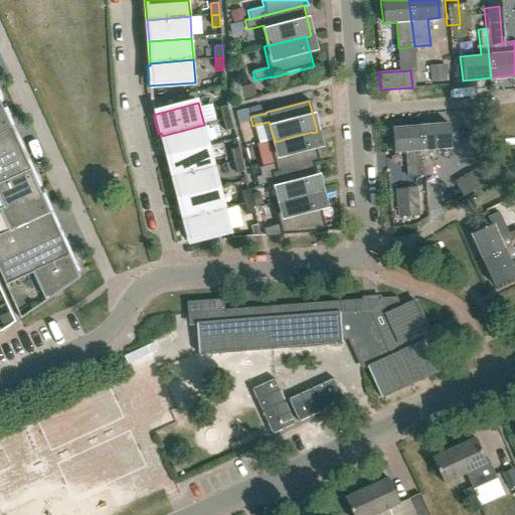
[(222,120),(230,118),(227,106),(219,109),(222,120)]
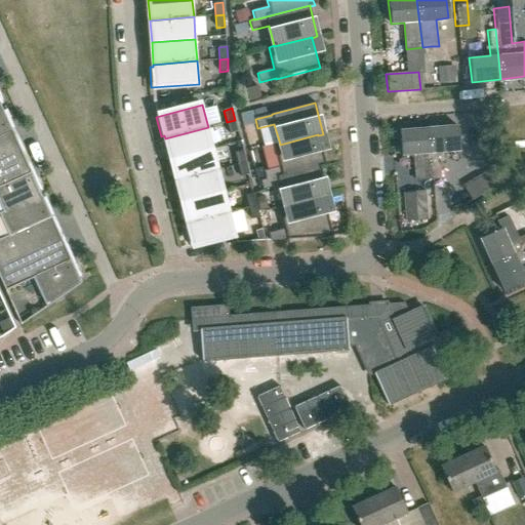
[(0,161),(21,152),(6,120),(10,119),(6,110),(3,111),(2,109),(0,109),(0,161)]
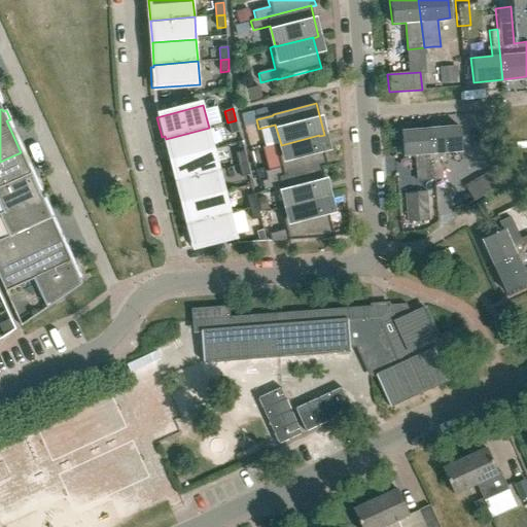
[(236,120),(227,123),(231,135),(239,133),(236,120)]
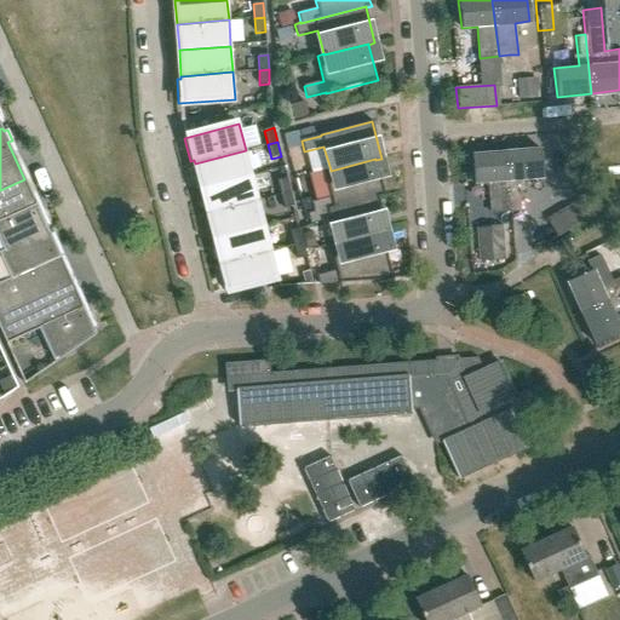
[(505,151),(510,212),(520,211),(517,191),(524,191),(523,179),(541,177),(539,149),(505,151)]
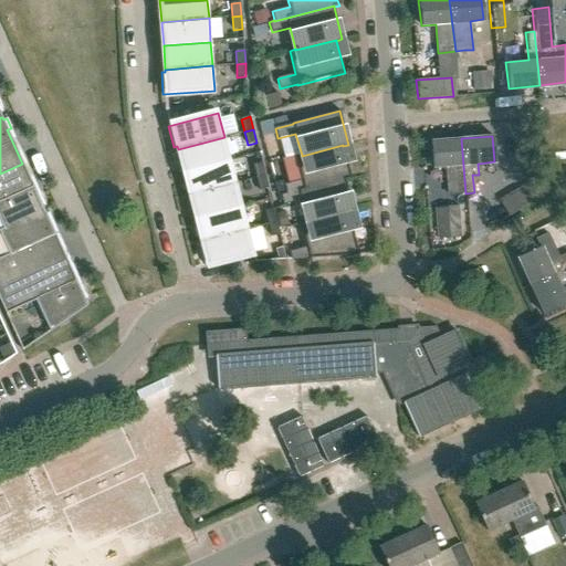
[(184,171),(230,160),(224,137),(178,149),(184,171)]
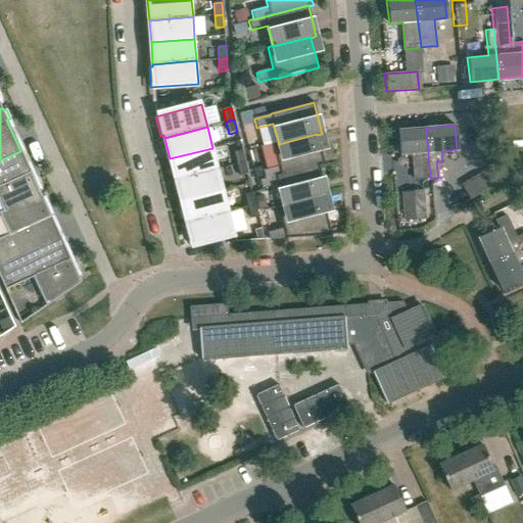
[(414,180),(430,179),(426,128),(396,131),(398,154),(412,153),(414,180)]
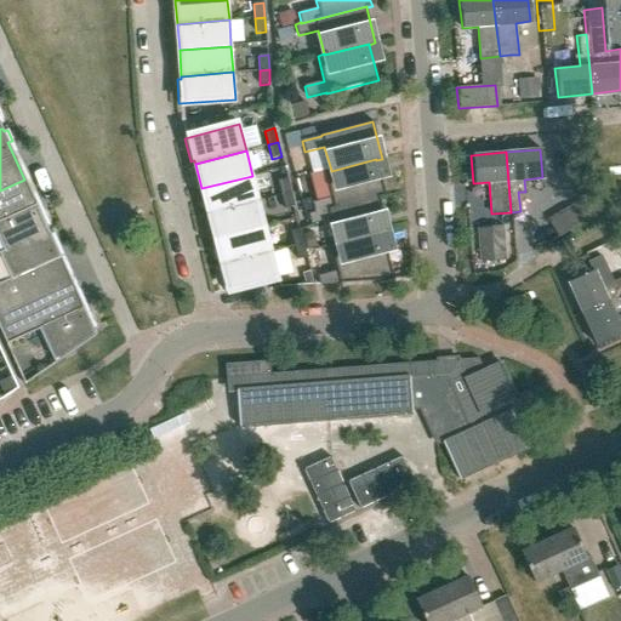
[(385,197),(376,160),(376,159),(331,171),(331,170),(324,171),(331,198),(312,203),(314,212),(314,214),(379,197),(379,198),(385,197)]
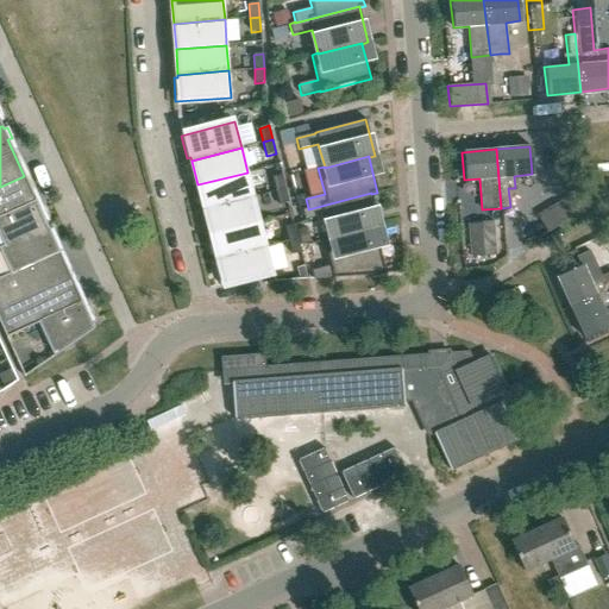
[(205,209),(253,198),(248,173),(198,184),(205,209)]
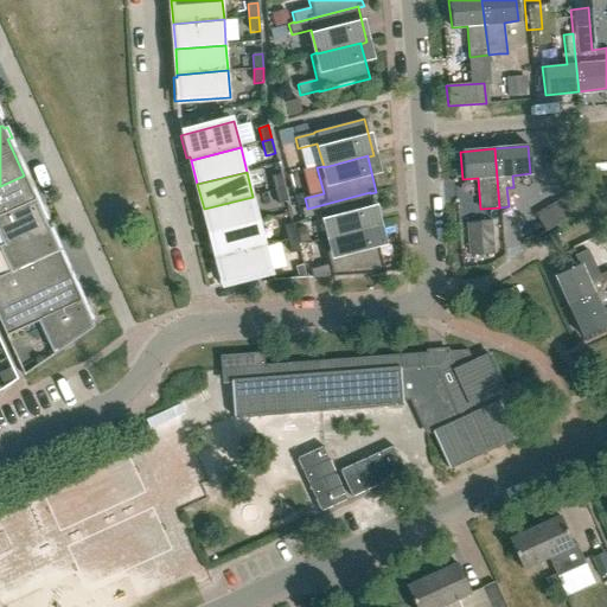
[(275,191),(283,189),(280,174),(272,177),(275,191)]
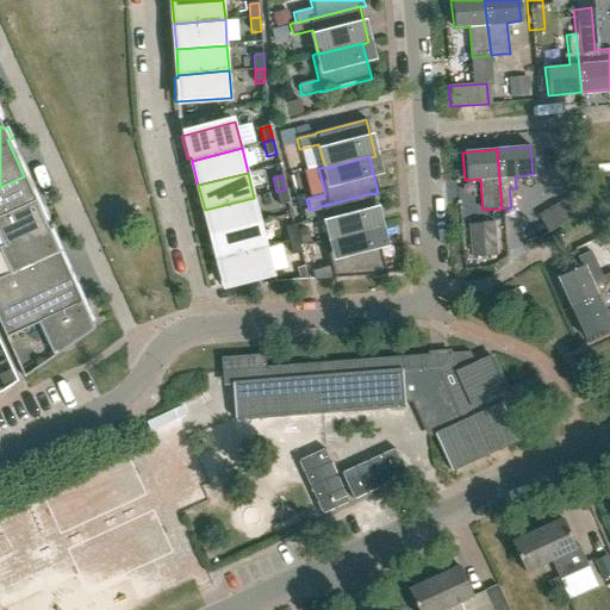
[(4,247),(48,228),(45,221),(48,218),(43,209),(39,210),(24,176),(0,187),(0,238),(4,247)]
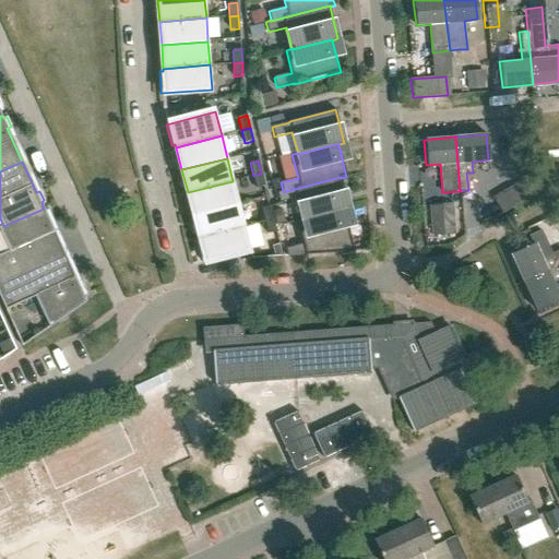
[(261,174),(253,176),(257,189),(264,187),(261,174)]
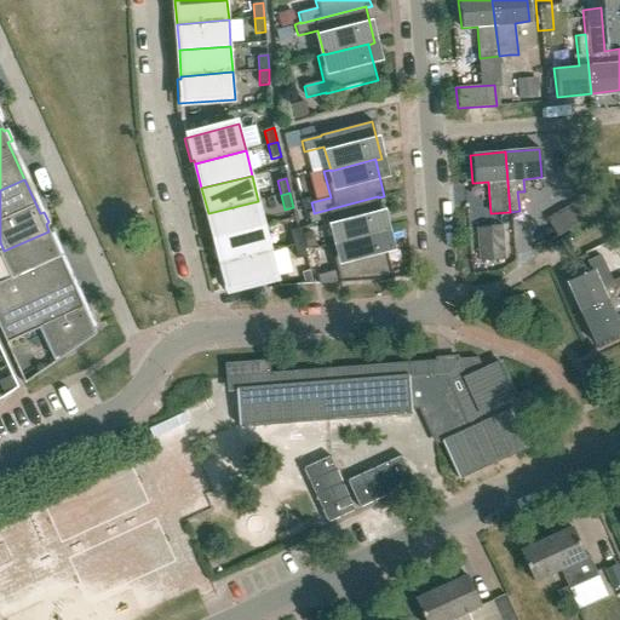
[(388,233),(378,197),(378,196),(314,213),(314,212),(308,213),(310,225),(331,219),(337,244),(337,245),(380,233),(382,234),(388,233)]
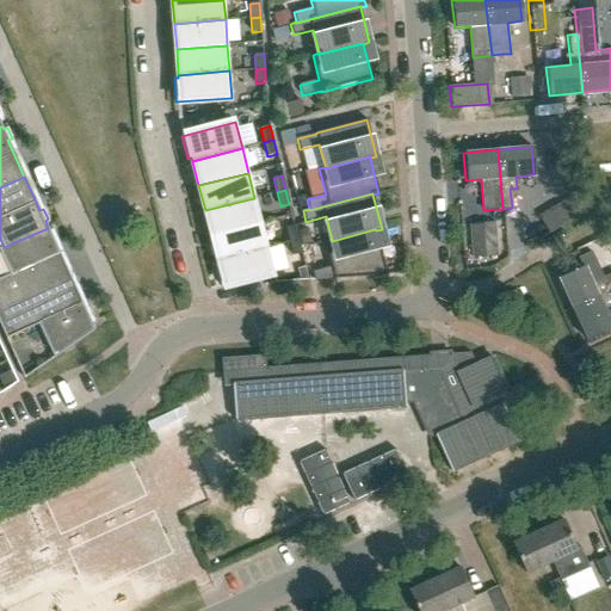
[(211,235),(261,223),(254,198),(205,210),(211,235)]
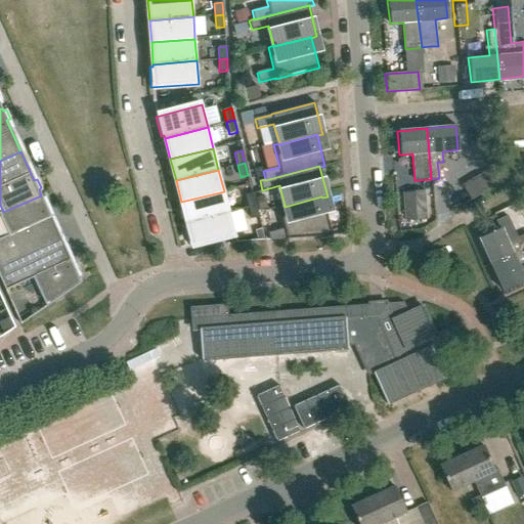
[(404,221),(427,220),(425,190),(402,192),(404,221)]
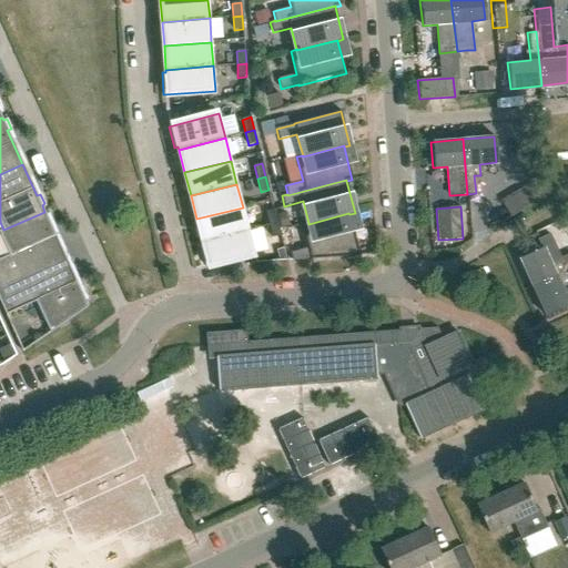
[(203,242),(249,231),(243,208),(196,219),(203,242)]
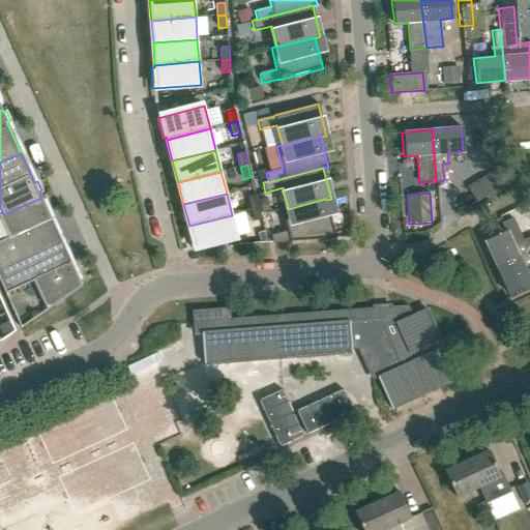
[(252,210),(259,208),(256,196),(248,198),(252,210)]
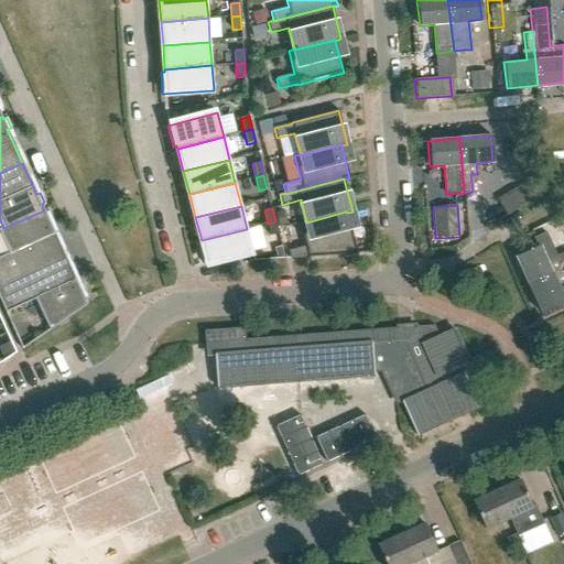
[(0,286),(65,257),(50,223),(53,221),(49,212),(45,213),(44,210),(3,228),(0,229),(0,231),(10,253),(0,257),(0,286)]
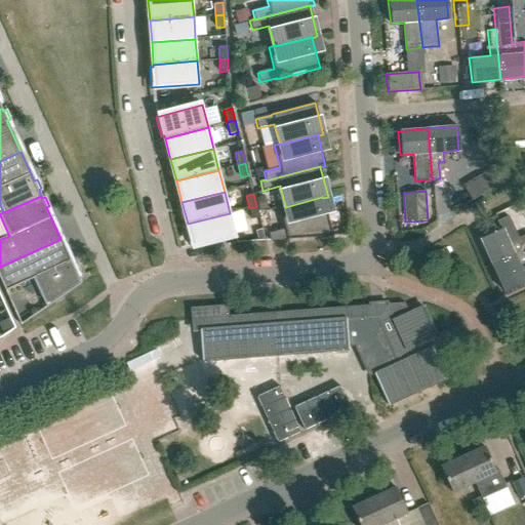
[(332,236),(323,198),(322,197),(285,207),(285,206),(280,207),(285,229),(268,234),(270,240),(270,241),(332,236)]
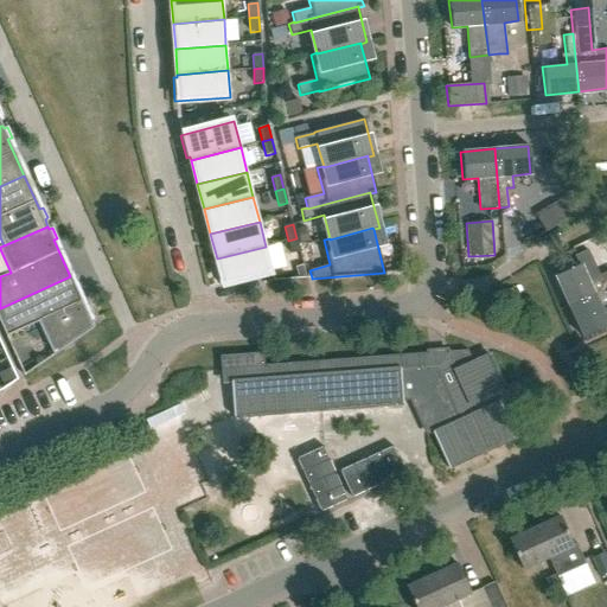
[(296,238),(288,241),(292,255),(300,251),(296,238)]
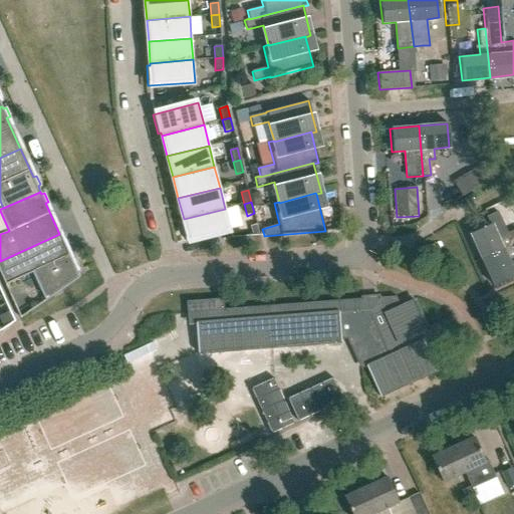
[(225,209),(184,219),(184,221),(180,222),(186,242),(231,230),(225,209)]
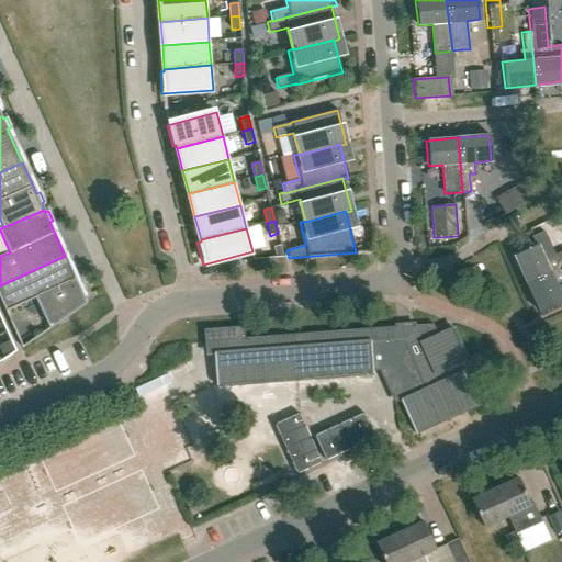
[(513,257),(527,285),(561,268),(561,251),(554,256),(543,232),(531,238),(536,246),(513,257)]
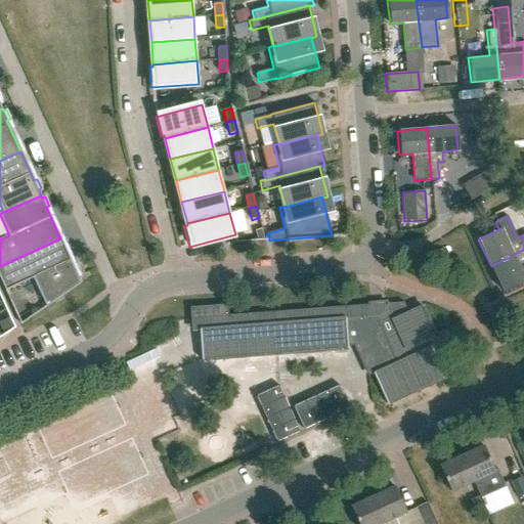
[(60,238),(0,266),(0,279),(5,291),(33,278),(46,307),(81,284),(78,276),(81,274),(77,266),(74,267),(60,238)]
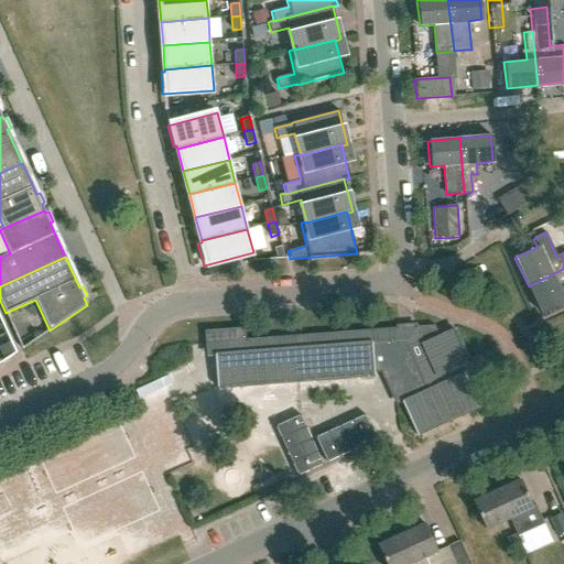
[(563,269),(529,286),(542,315),(563,304),(563,300),(559,289),(563,285),(563,269)]
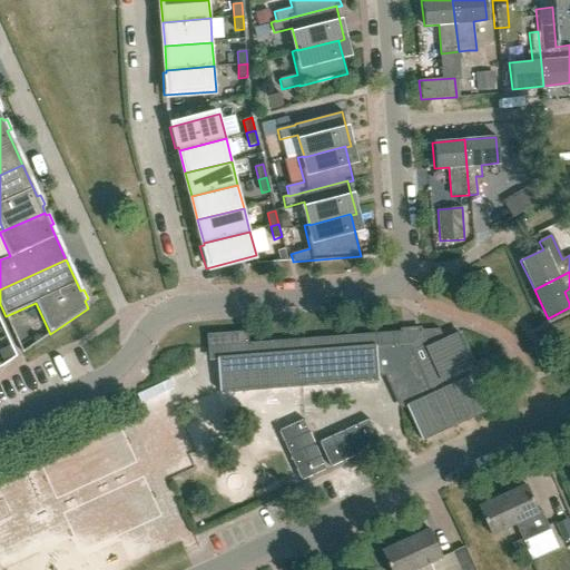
[(426,349),(419,332),(419,330),(403,331),(401,332),(401,334),(247,345),(246,334),(206,336),(207,350),(215,349),(218,392),(376,381),(376,377),(384,376),(400,409),(401,409),(404,408),(420,441),(483,412),(482,410),(491,406),(489,381),(487,359),(473,365),(459,334),(426,349)]
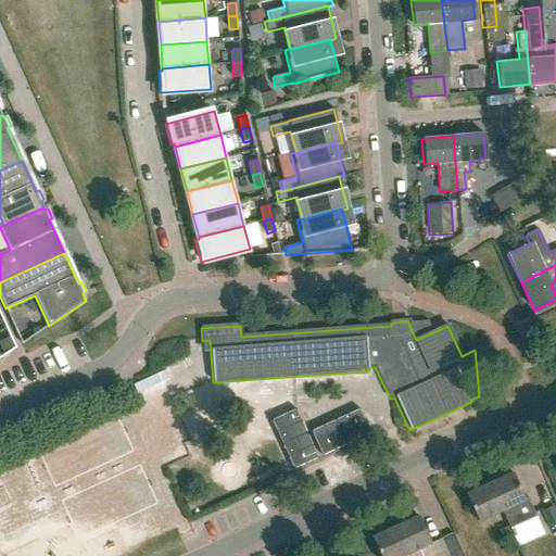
[(193,345),(192,331),(178,332),(179,346),(193,345)]
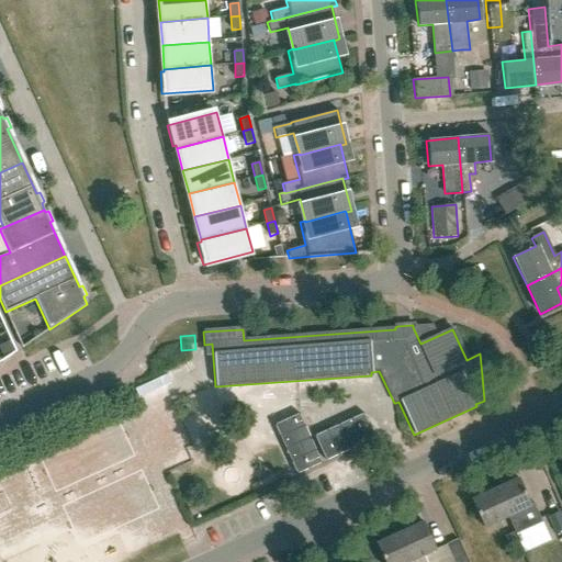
[(11,340),(0,345),(0,350),(2,357),(15,350),(11,340)]
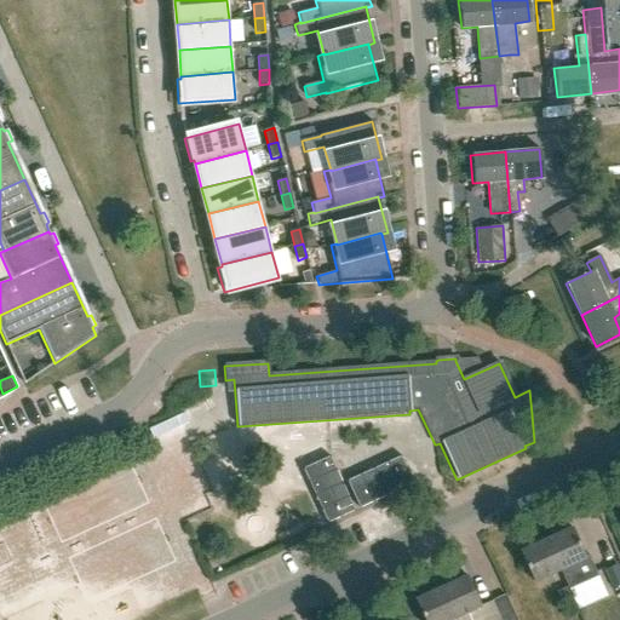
[(153,441),(182,428),(177,414),(148,428),(153,441)]
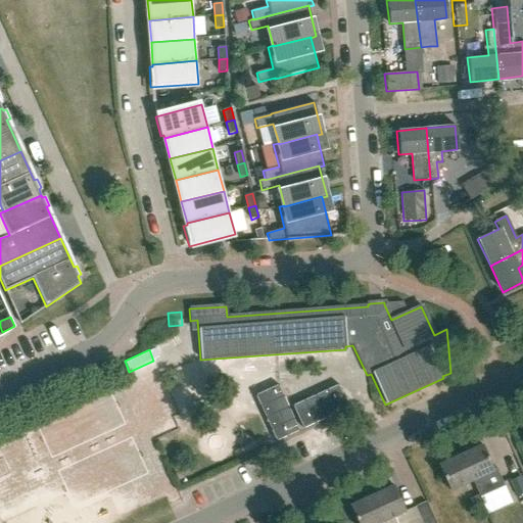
[(278,385),(255,395),(276,441),(299,431),(278,385)]
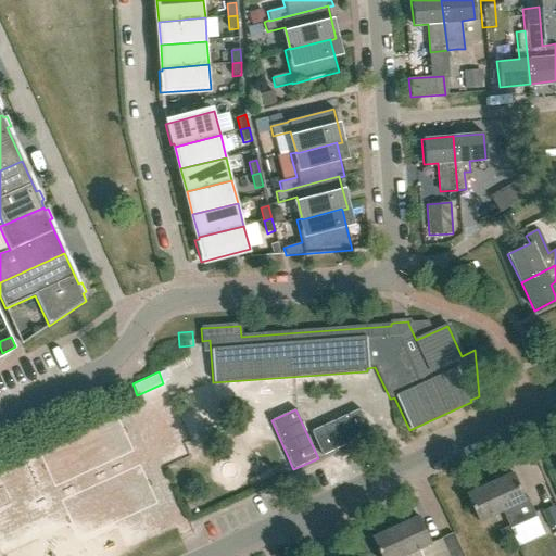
[(371,433),(359,409),(311,431),(323,456),(371,433)]
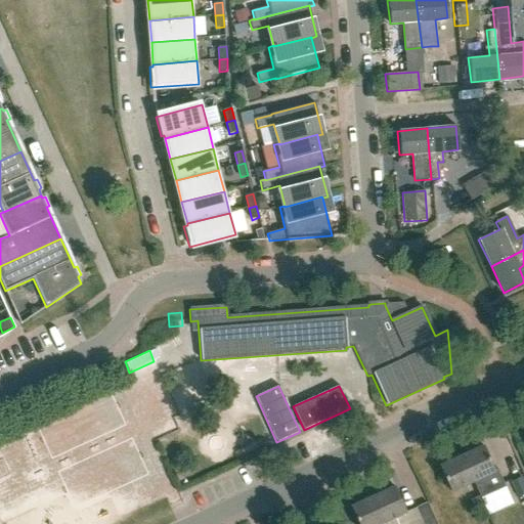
[(473,482),(480,496),(481,498),(506,487),(497,470),(494,471),(483,446),(462,456),(473,482)]
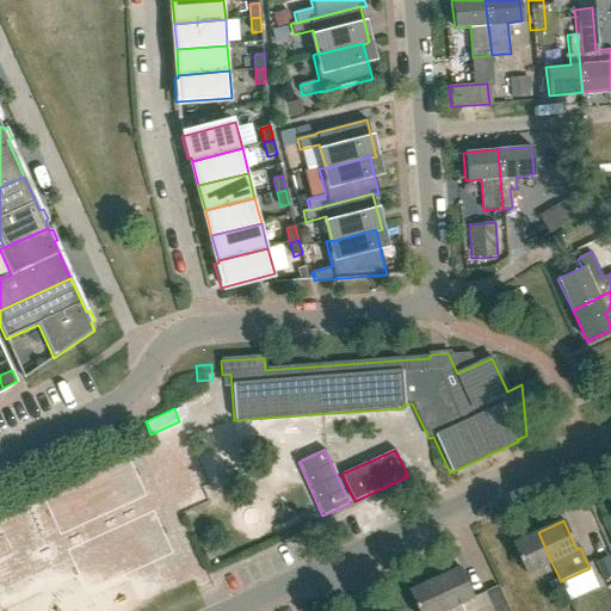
[(526,574),(551,562),(538,532),(512,544),(526,574)]
